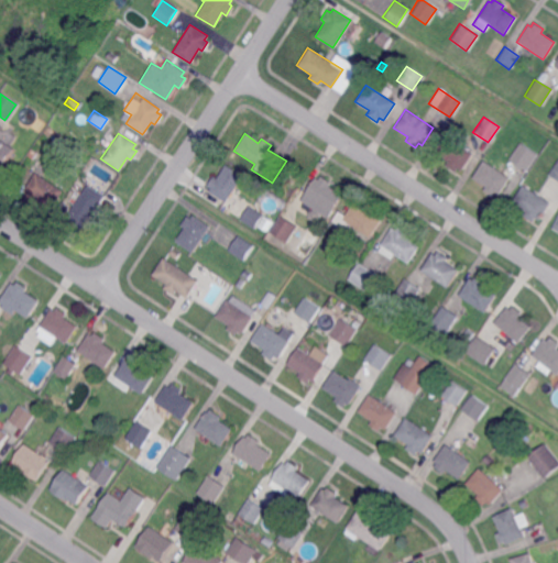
[(460,170),(456,167),(453,172),(444,165),(446,162),(433,152),(444,135),(471,153),(460,170)]
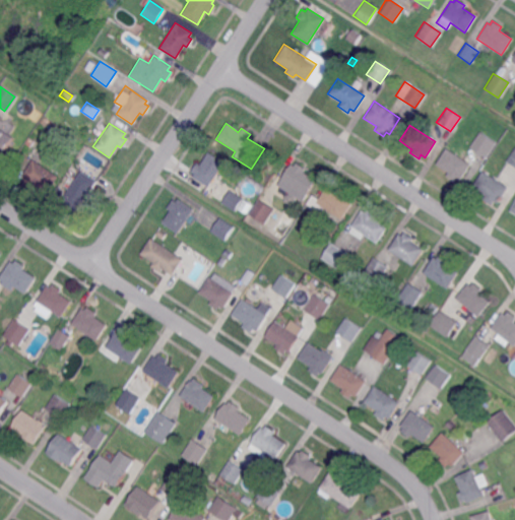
[(0,130),(11,138),(0,155),(0,130)]
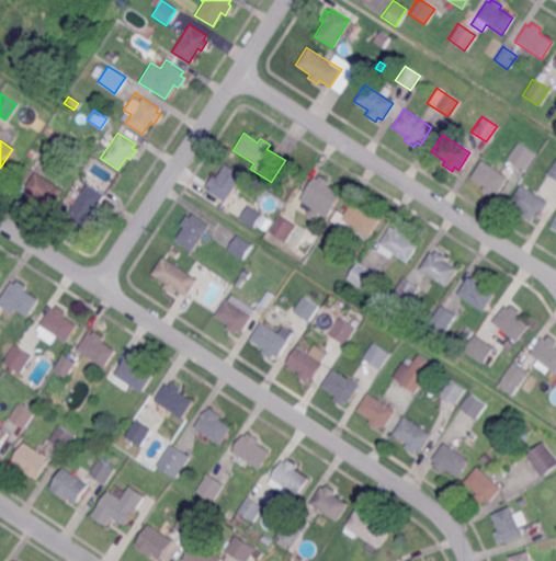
[(522,170),(505,158),(515,141),(533,153),(522,170)]
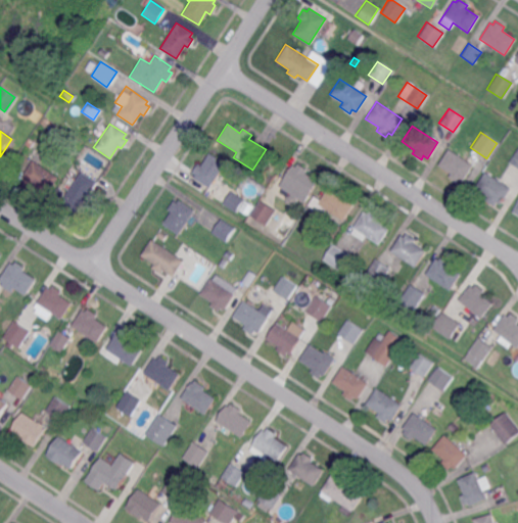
[(28,147),(24,145),(28,139),(32,141),(28,147)]
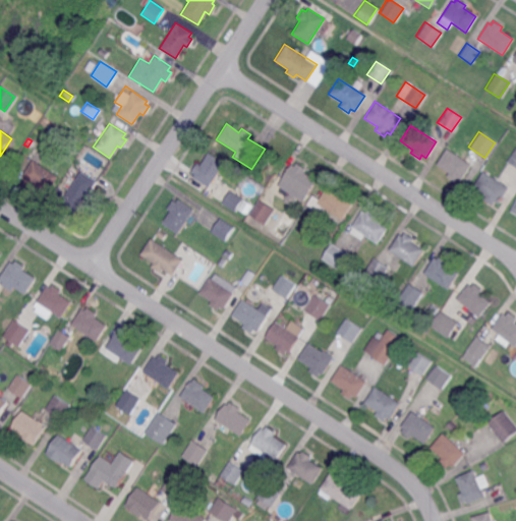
[(459,180),(456,178),(453,182),(444,176),(447,172),(435,164),(445,148),(469,164),(459,180)]
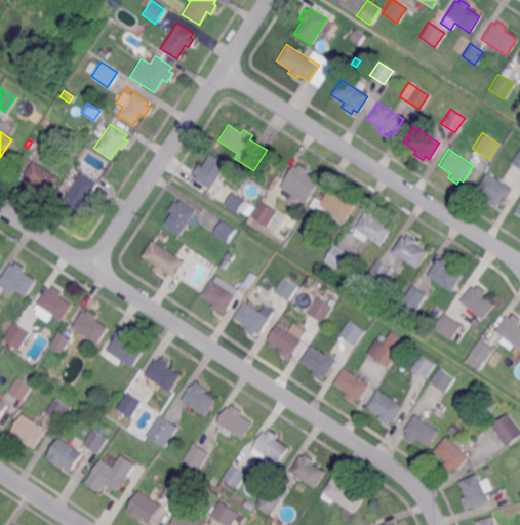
[(519,170),(509,163),(518,150),(519,151),(519,170)]
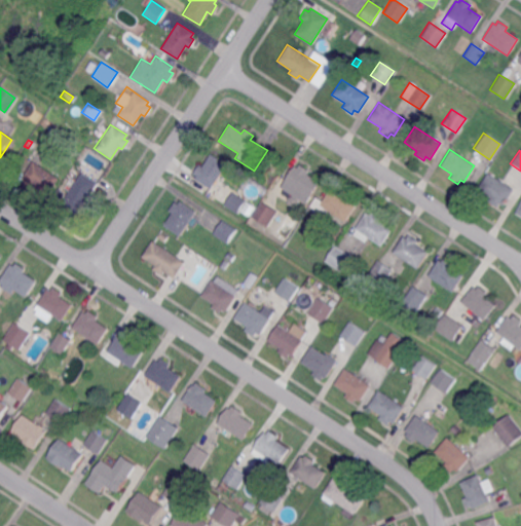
[(209,188),(193,178),(194,176),(191,173),(196,164),(200,166),(209,153),(225,164),(209,188)]
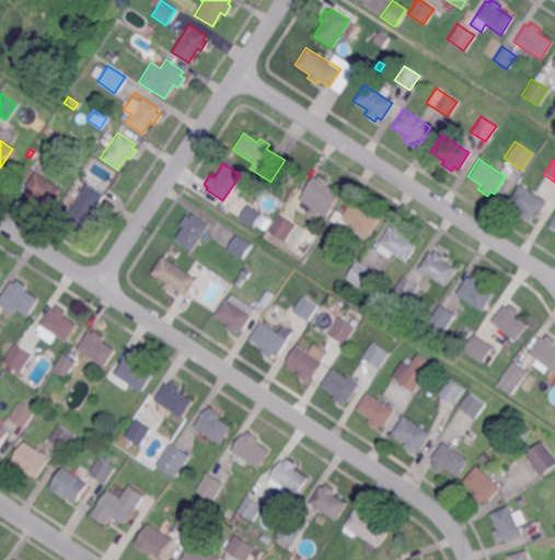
[(49,207),(36,198),(33,202),(23,196),(26,191),(22,188),(34,172),(60,190),(49,207)]
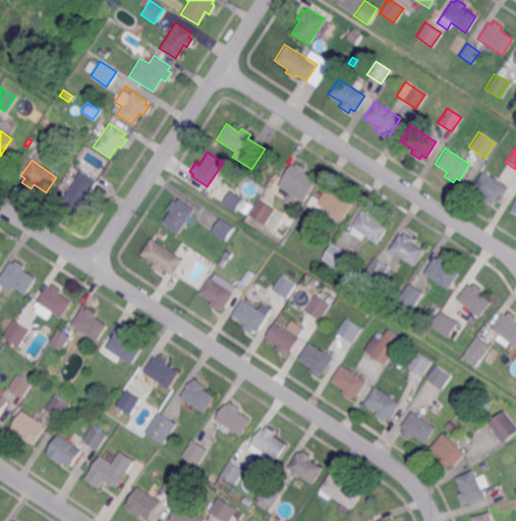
[(304,168),(302,172),(314,180),(301,201),(292,195),(292,201),(287,205),(282,200),(282,194),(287,192),(276,185),(289,163),(292,165),(294,162),(304,168)]
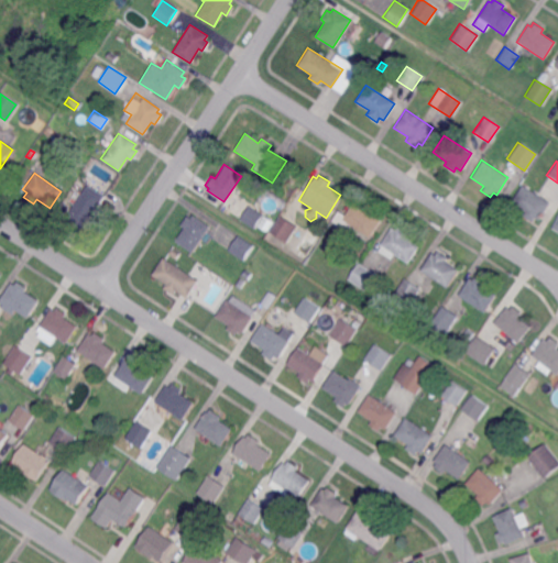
[(94,218),(89,216),(80,229),(64,218),(85,185),(102,196),(96,207),(99,209),(94,218)]
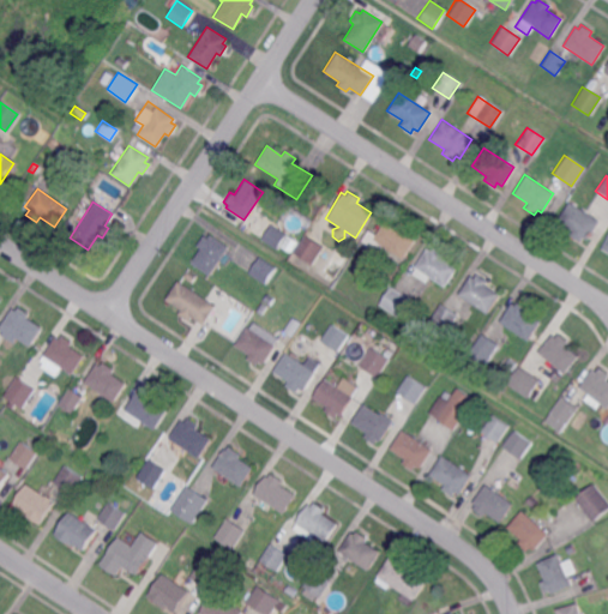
[(585,240),(582,238),(578,241),(567,234),(571,230),(555,220),(567,202),(597,221),(585,240)]
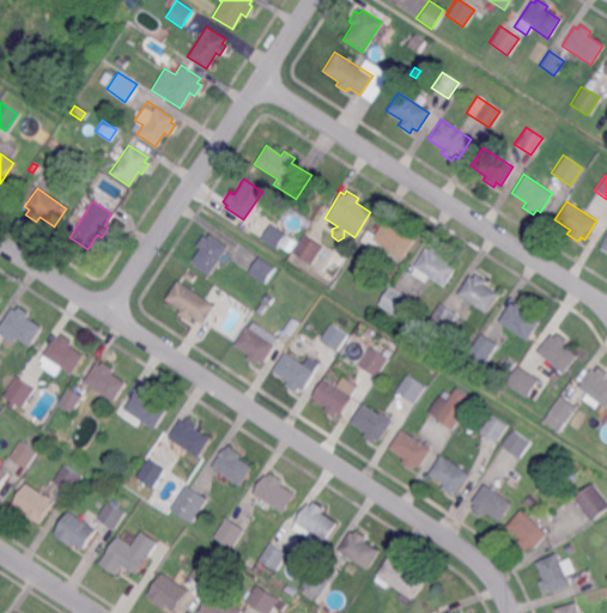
[(400,225),(398,230),(412,240),(400,259),(386,249),(381,255),(358,240),(365,229),(372,234),(382,219),(386,222),(389,218),(400,225)]
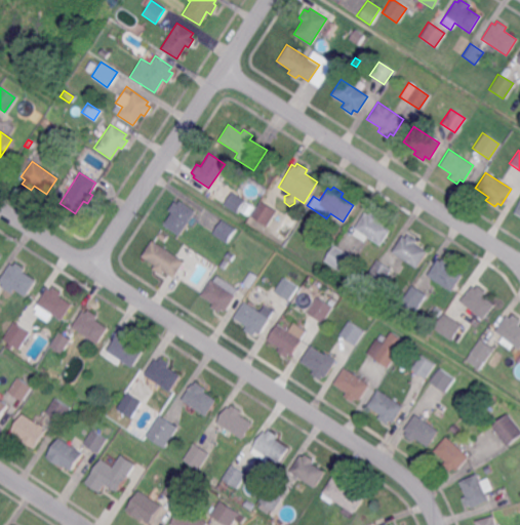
[(235,213),(222,205),(230,192),(243,200),(235,213)]
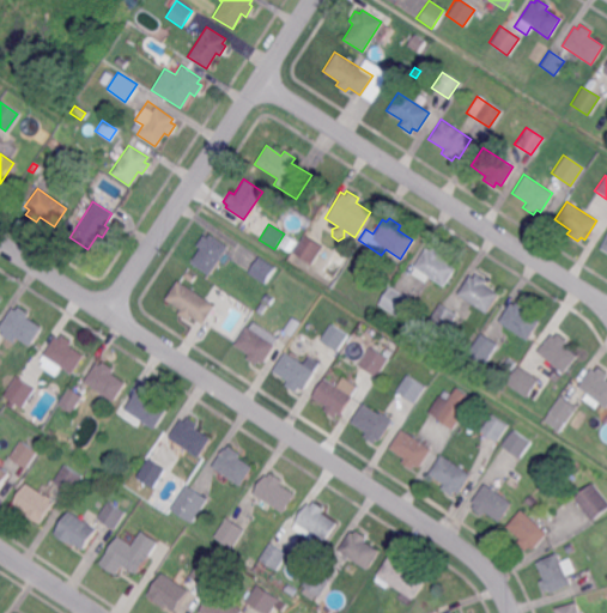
[(596,249),(606,253),(606,230),(604,229),(596,249)]
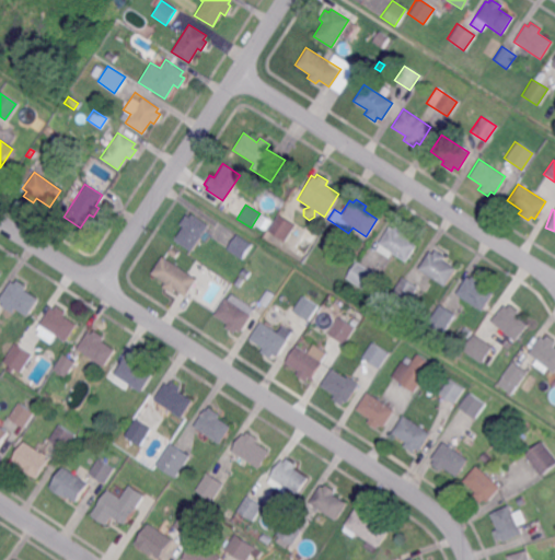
[(207,224),(189,251),(172,238),(181,226),(176,224),(183,214),(187,217),(189,213),(207,224)]
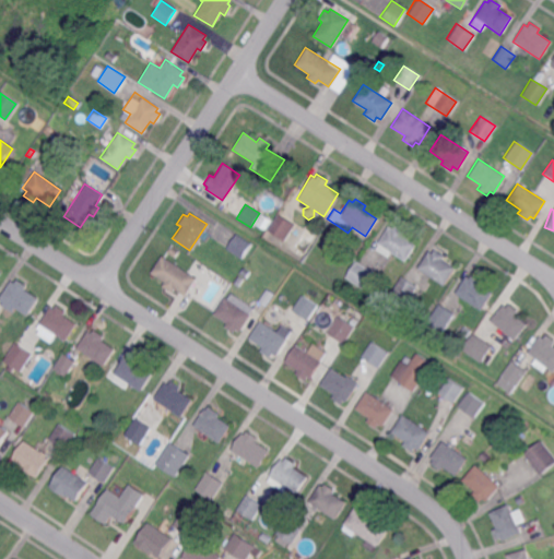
[(261,226),(255,222),(260,215),(266,218),(261,226)]
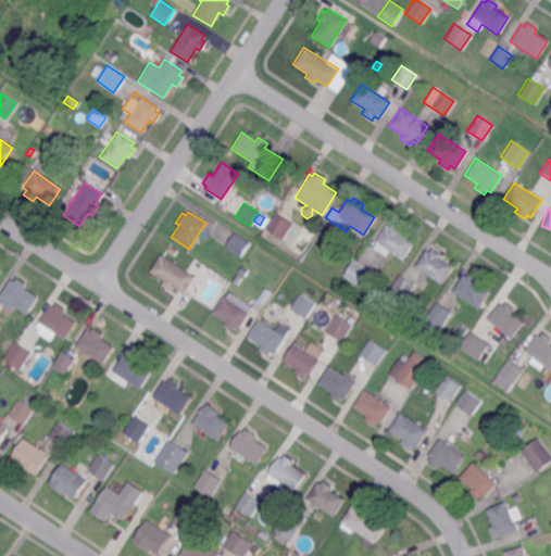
[(280,240),(264,229),(274,214),(290,224),(280,240)]
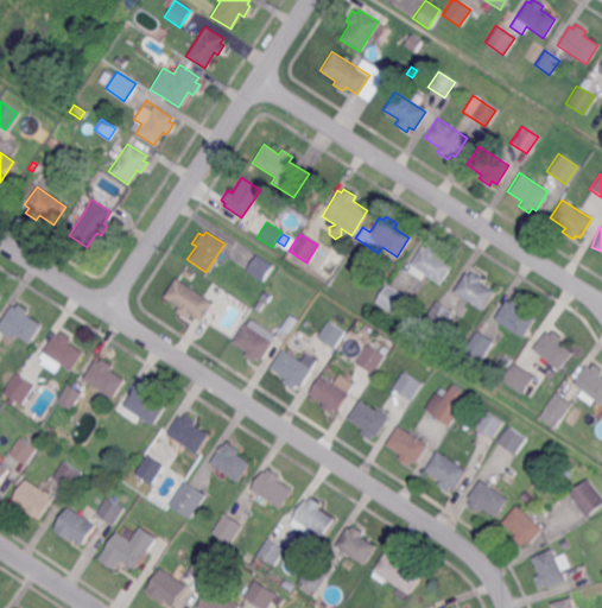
[(437,252),(435,257),(450,266),(438,285),(423,274),(419,280),(406,272),(410,267),(409,266),(420,247),(424,249),(428,245),(437,252)]
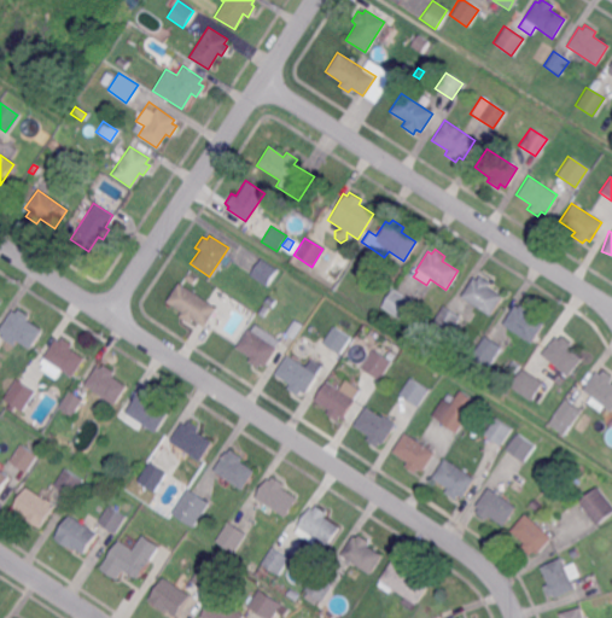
[(263,286),(248,275),(258,258),(274,269),(263,286)]
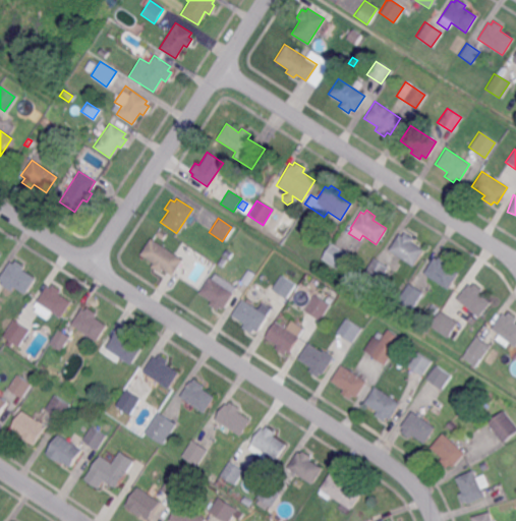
[(159,238),(154,235),(158,230),(163,233),(159,238)]
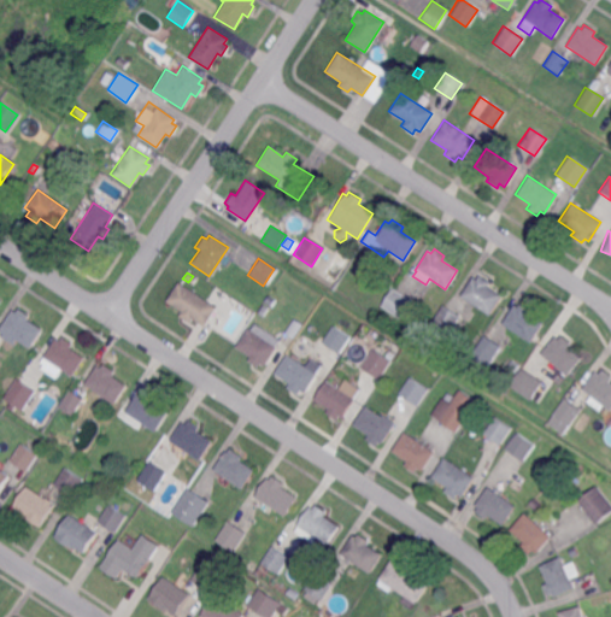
[(488,282),(485,286),(499,295),(487,315),(458,297),(470,277),(475,280),(477,275),(488,282)]
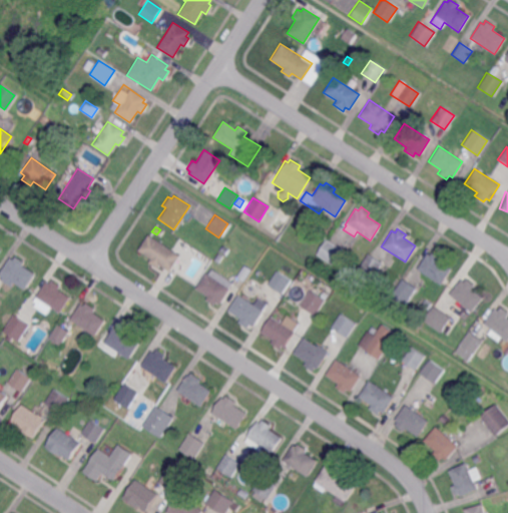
[(322,240),(317,236),(320,232),(325,236),(322,240)]
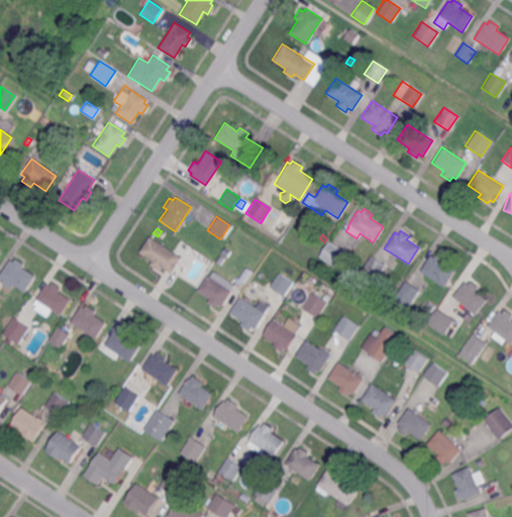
[(170,274),(160,267),(158,271),(148,265),(150,261),(137,252),(148,236),(180,257),(170,274)]
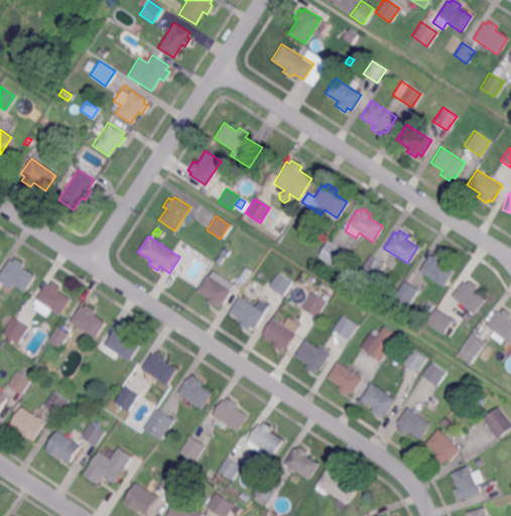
[(336,267),(316,255),(327,240),(345,252),(336,267)]
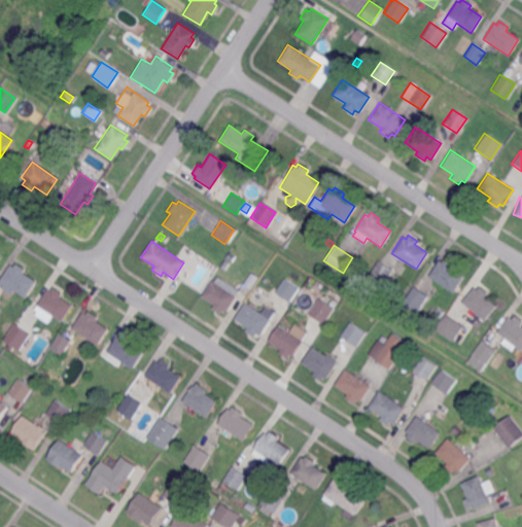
[(452,265),(449,268),(461,276),(452,292),(426,277),(437,259),(441,261),(443,258),(452,265)]
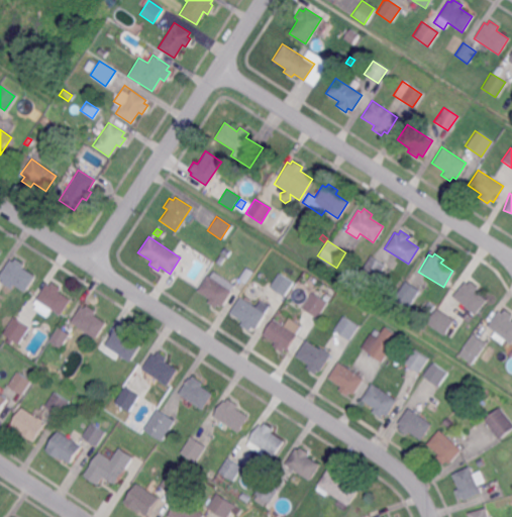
[(217,264),(213,261),(217,254),(221,256),(217,264)]
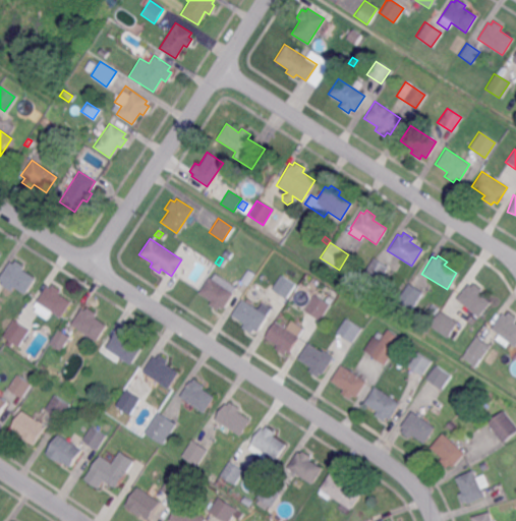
[(377,281),(362,271),(371,256),(387,267),(377,281)]
